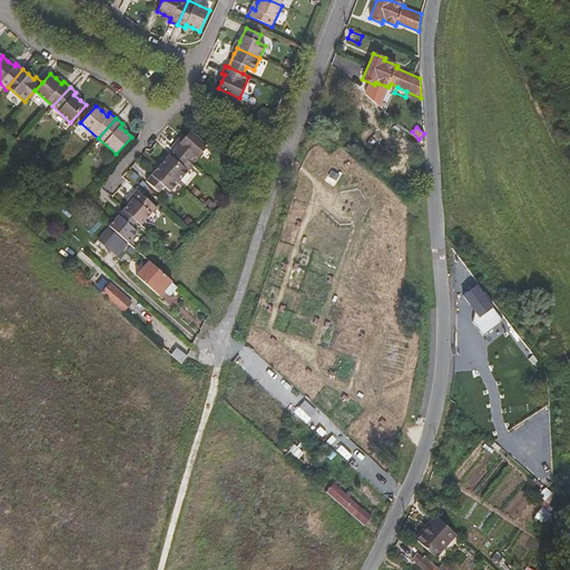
[(187,160),(193,164),(208,146),(190,131),(186,137),(180,143),(178,140),(173,147),(175,149),(187,160)]
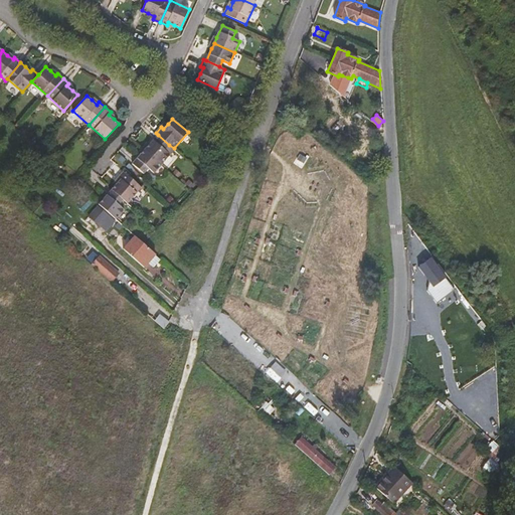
[(145,149),(162,164),(170,154),(165,150),(169,145),(158,135),(149,144),(145,149)]
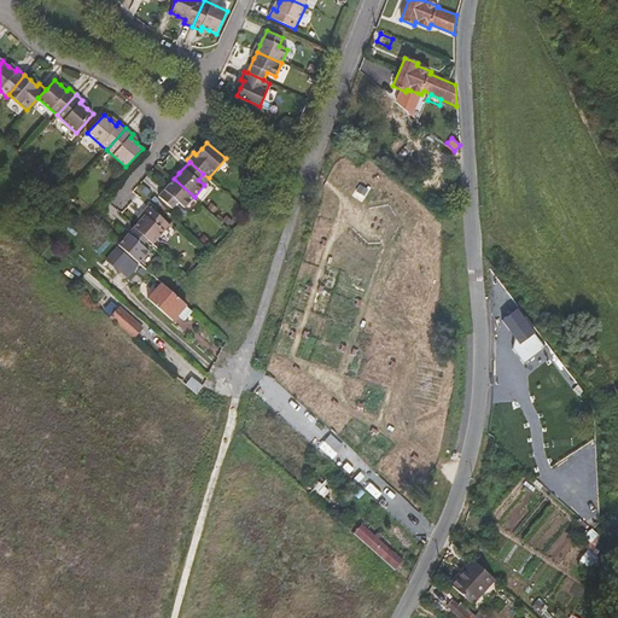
[(185,208),(194,197),(174,179),(169,185),(158,197),(173,209),(178,202),(185,208)]
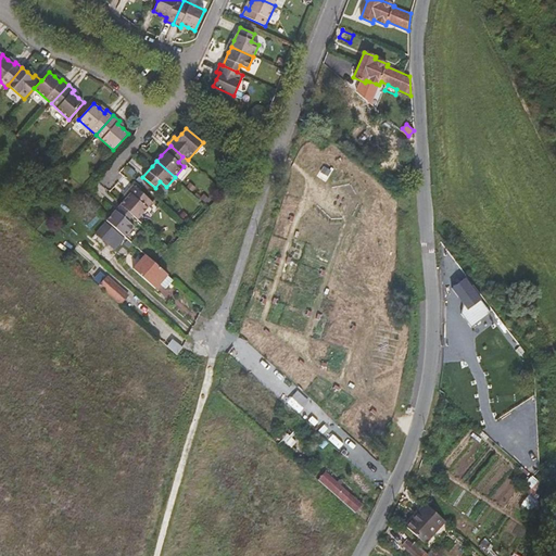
[(121,204),(133,215),(138,219),(153,202),(134,185),(128,191),(130,193),(125,199),(121,204)]
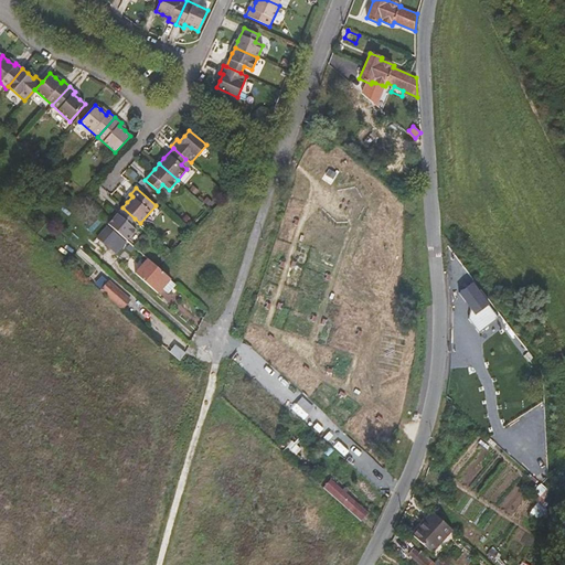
[(93,198),(88,193),(84,199),(88,203),(93,198)]
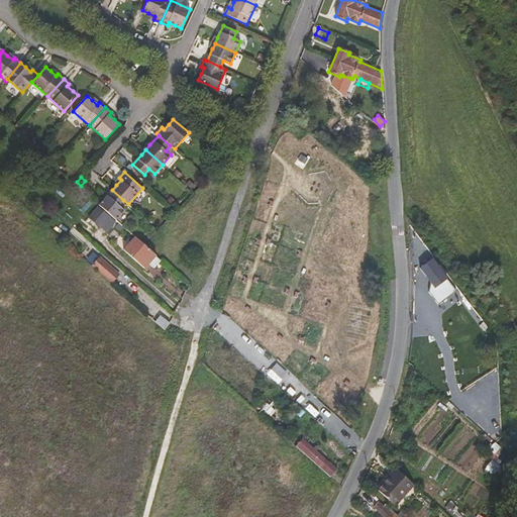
[(99,205),(116,220),(124,210),(119,205),(123,200),(112,190),(104,199),(99,205)]
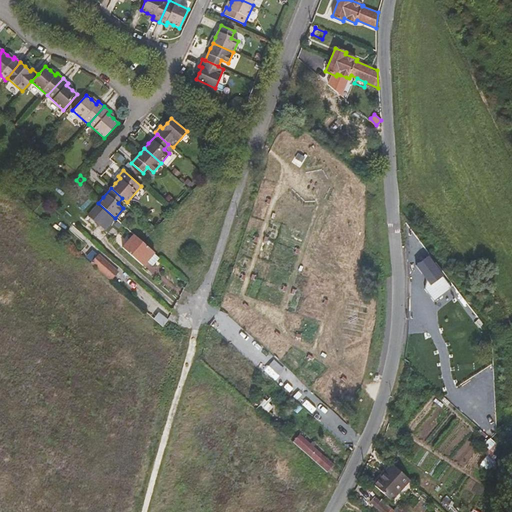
[(144,265),(155,253),(142,241),(133,234),(123,246),(144,265)]
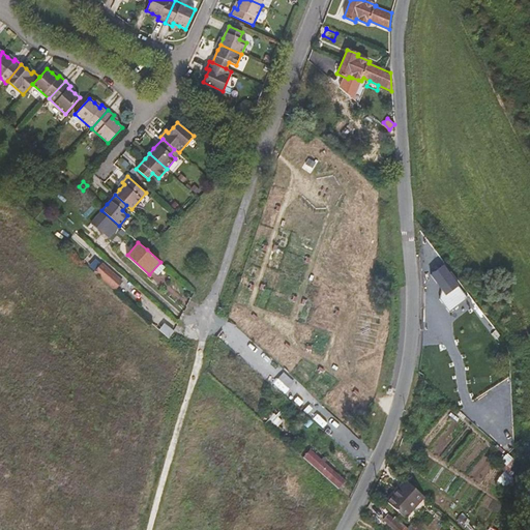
[(439,259),(433,251),(424,257),(441,278),(442,280),(451,272),(440,258),(439,259)]
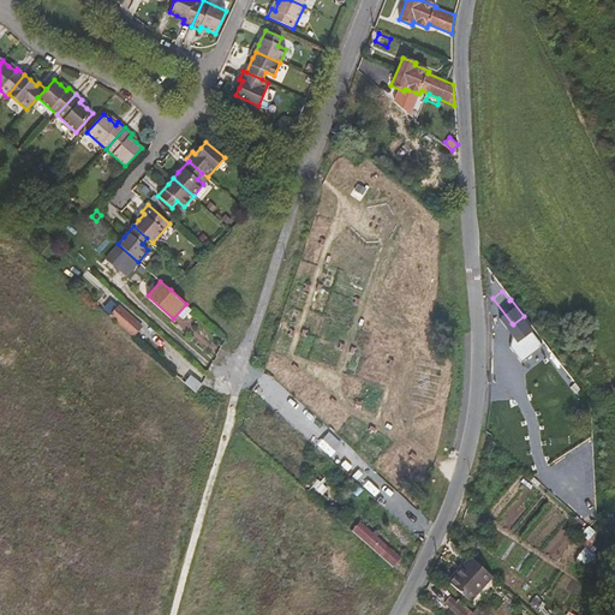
[(142,326),(135,318),(119,305),(111,316),(132,335),(138,329),(142,326)]
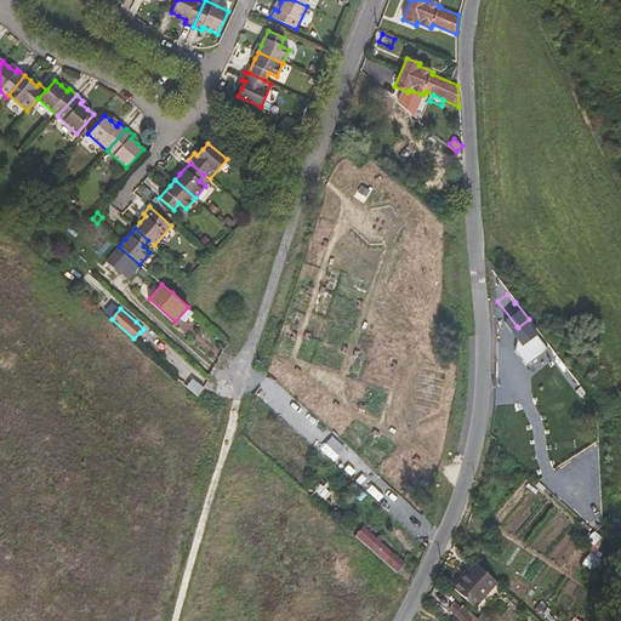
[(140,318),(136,322),(143,329),(140,332),(144,336),(151,329),(140,318)]
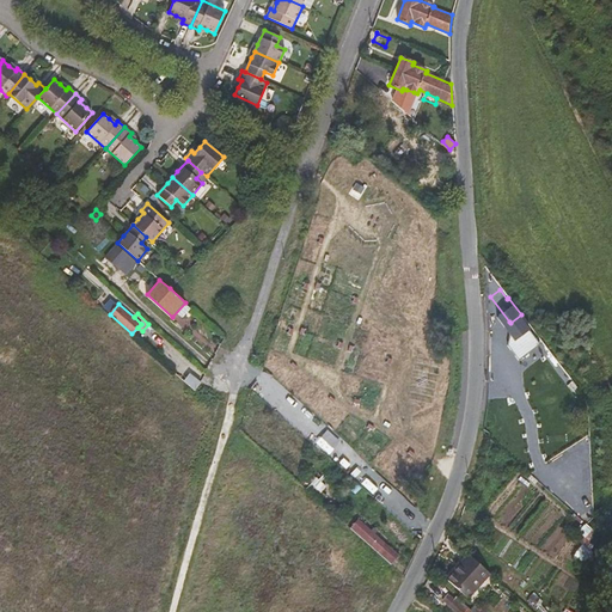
[(579,387),(573,380),(567,386),(573,392),(579,387)]
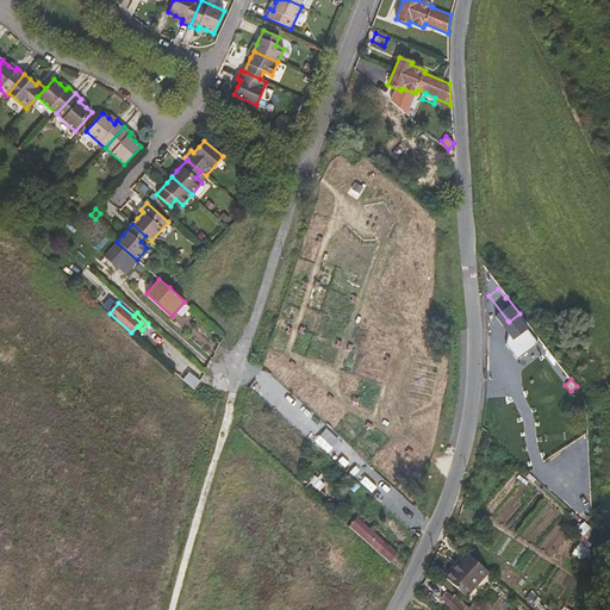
[(324,485),(311,472),(305,478),(310,481),(309,481),(307,484),(309,485),(307,486),(305,484),(303,485),(315,496),(322,487),(324,485)]
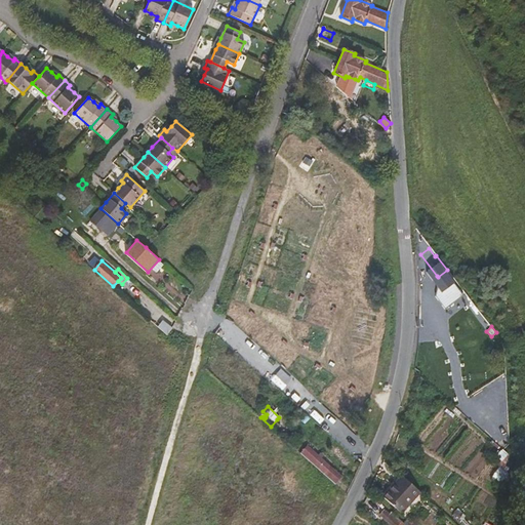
[(500,440),(495,435),(492,439),(497,444),(497,443),(498,442),(500,440)]
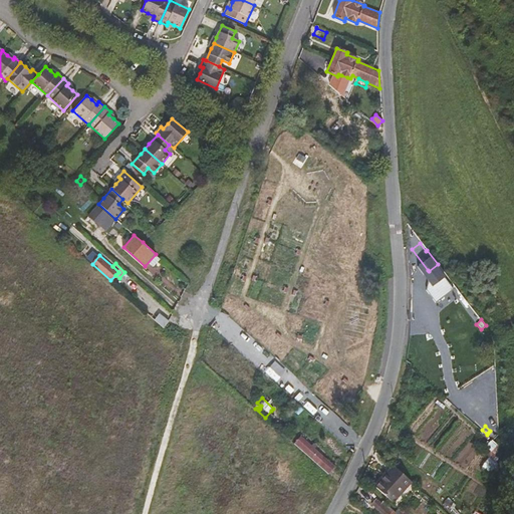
[(335,466),(301,435),(294,444),(328,474),(335,466)]
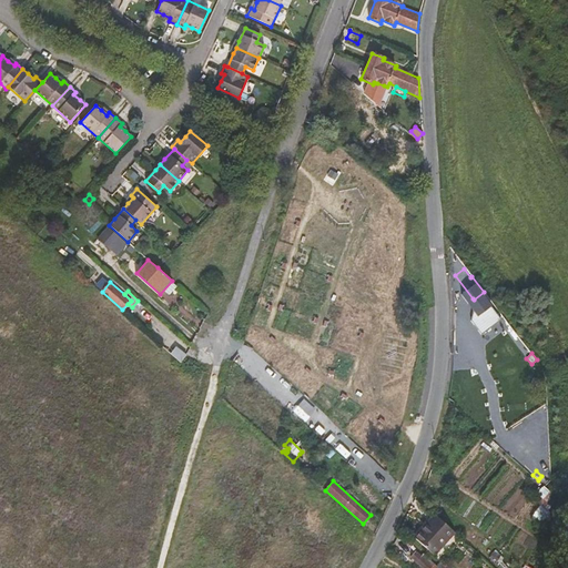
[(434,556),(455,533),(435,515),(415,537),(434,556)]
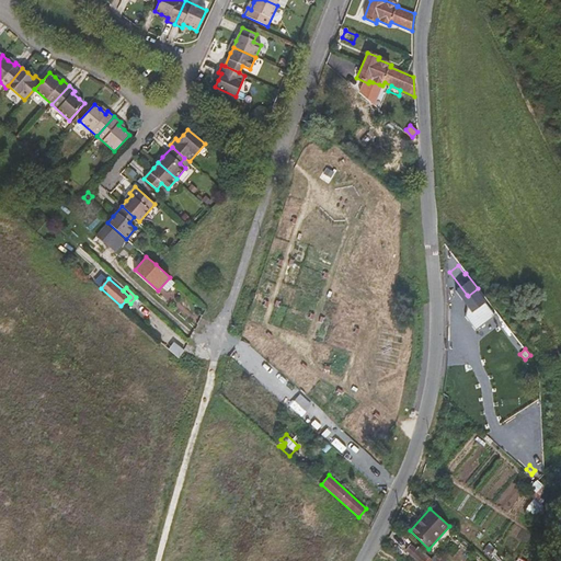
[(412,554),(416,549),(411,545),(407,550),(412,554)]
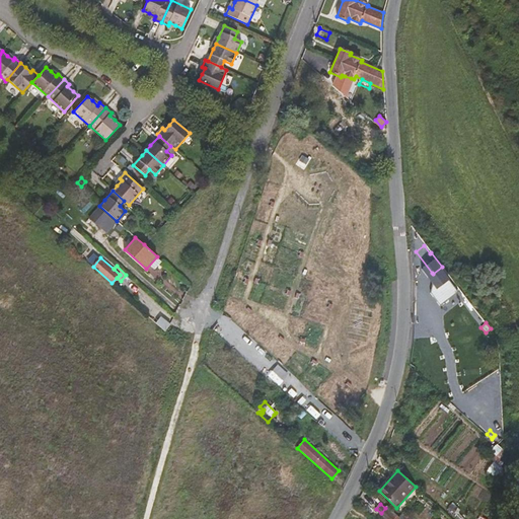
[(401,518),(387,506),(385,508),(381,513),(387,518),(401,518)]
